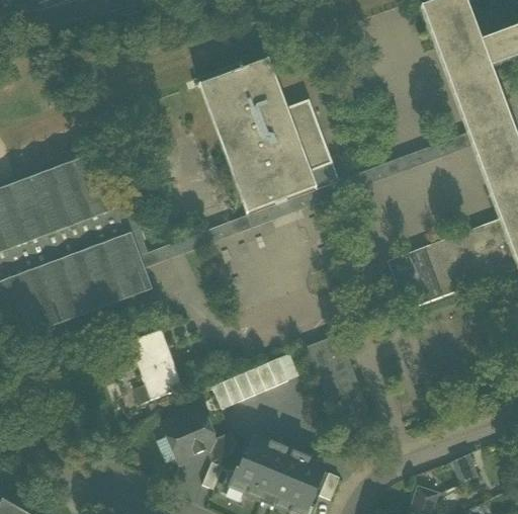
[(472,147),(499,219),(517,267),(517,269),(517,268),(517,145),(489,67),(480,41),(464,0),(440,0),(421,7),(466,132),(472,147)]
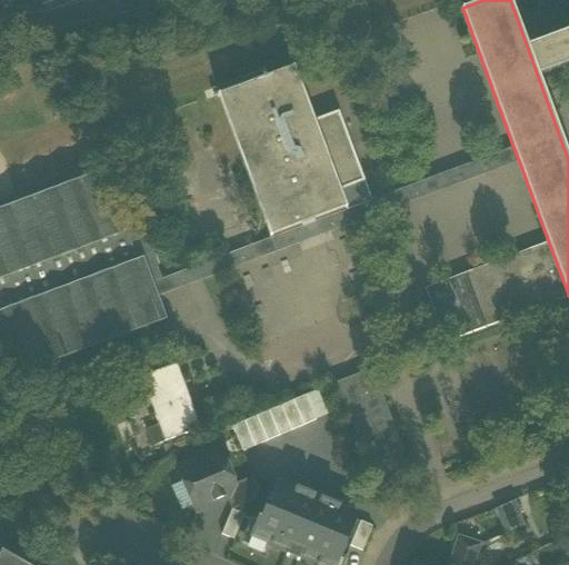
[(568,29),(527,46),(537,73),(568,61),(568,29)]
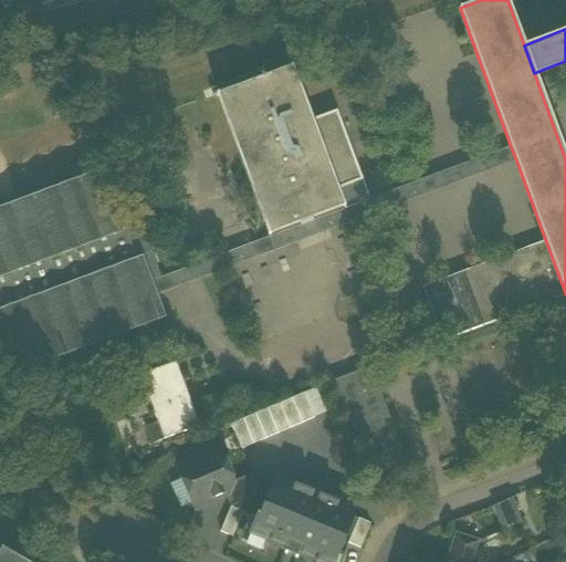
[(336,108),(312,117),(292,64),(291,64),(290,64),(218,91),(218,92),(216,92),(269,232),(270,232),(343,205),(344,205),(337,187),(362,178),(336,108)]
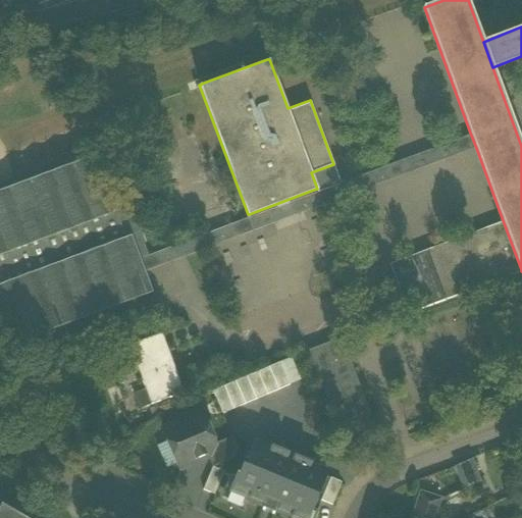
[(132,204),(118,209),(142,273),(476,148),(470,133),(341,182),(333,164),(311,172),(317,189),(318,190),(150,252),(132,204)]
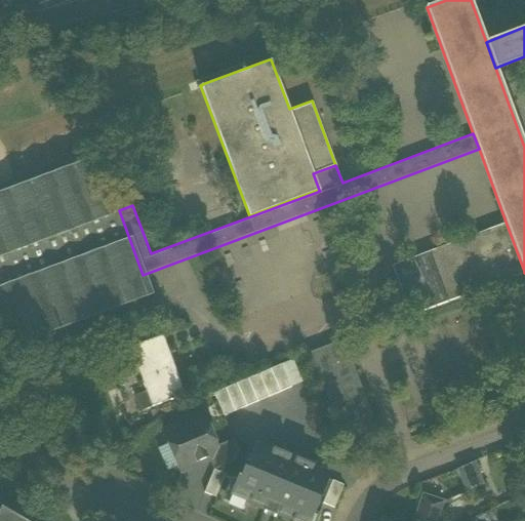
[(0,197),(0,292),(18,341),(150,292),(143,275),(119,210),(101,160),(0,197)]
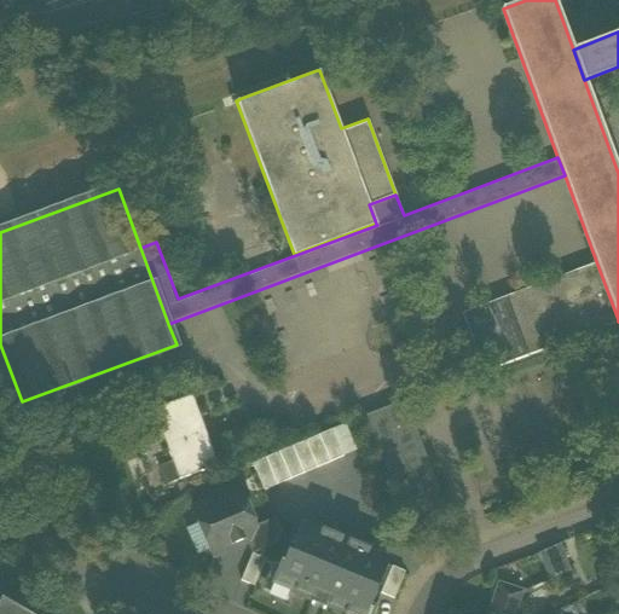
[(484,369),(618,319),(596,261),(462,311),(484,369)]
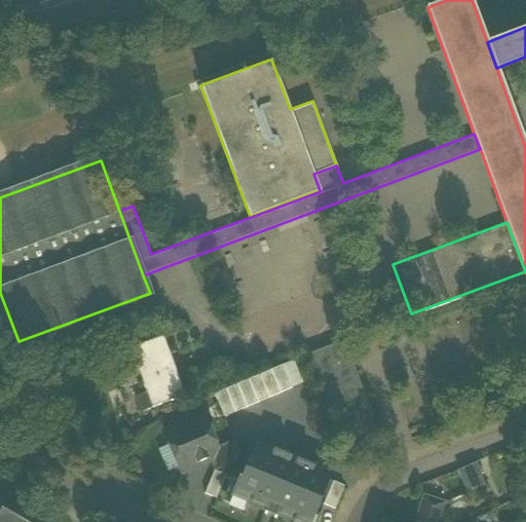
[(144,378),(154,405),(186,394),(164,336),(137,346),(148,377),(144,378)]
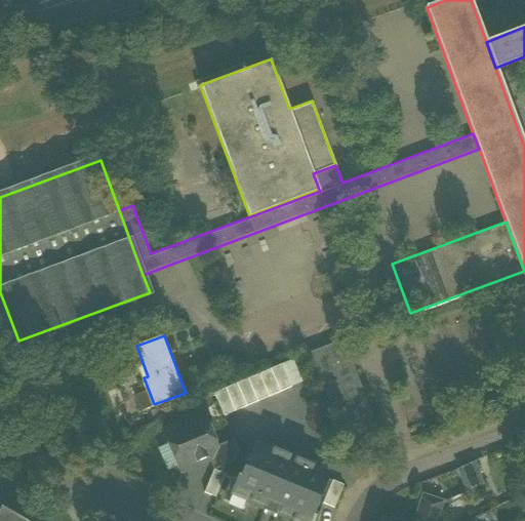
[(331,341),(312,347),(317,364),(337,357),(331,341)]
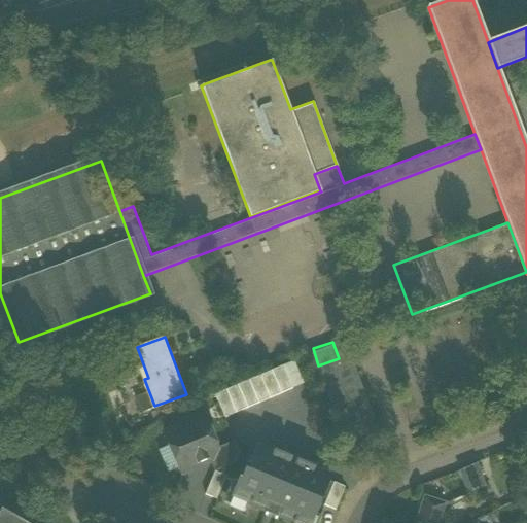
[(133,348),(144,379),(148,378),(137,347),(133,348)]
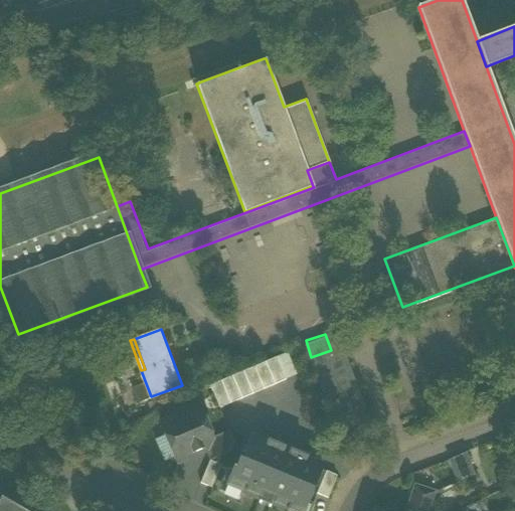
[(209,383),(219,405),(286,377),(276,354),(209,383)]
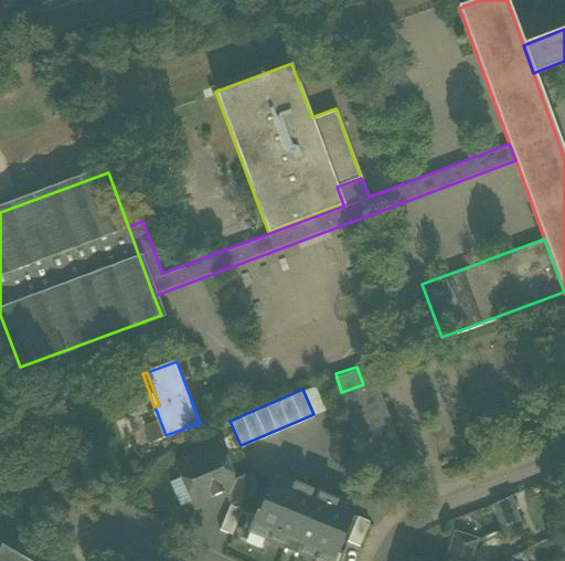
[(148,438),(159,436),(152,411),(141,413),(148,438)]
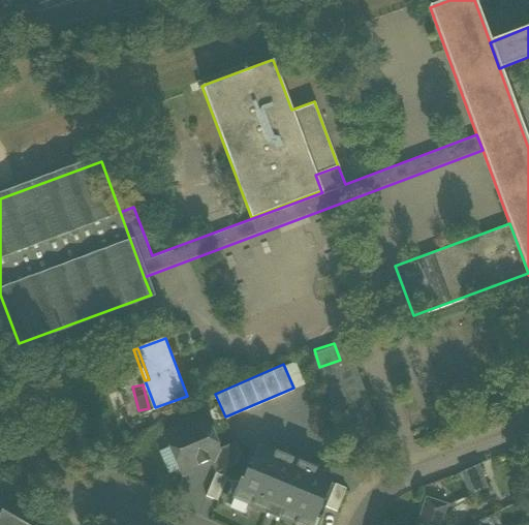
[(165,434),(182,471),(210,460),(211,459),(217,448),(204,418),(196,421),(190,418),(174,425),(170,432),(165,434)]
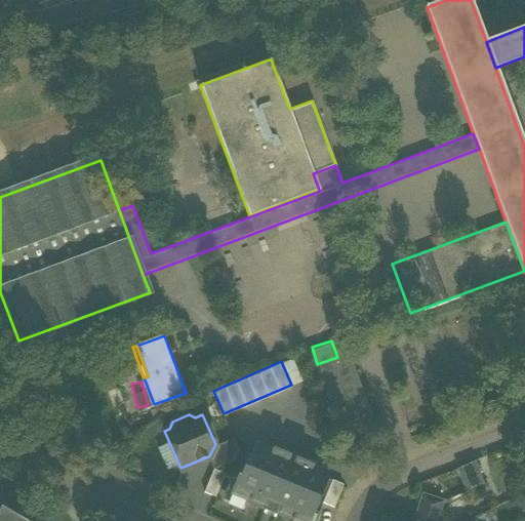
[(234,458),(239,448),(234,436),(215,444),(209,455),(208,456),(213,468),(234,458)]
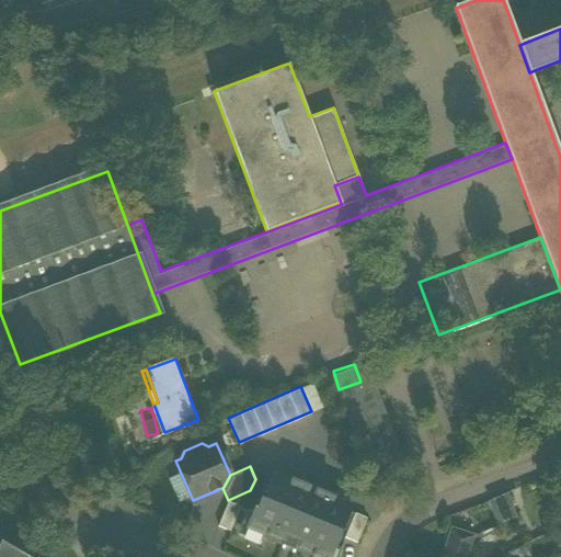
[(254,509),(247,529),(283,543),(282,546),(284,546),(285,543),(294,547),(293,550),(294,550),(295,548),(317,556),(330,556),(352,506),(338,500),(340,497),(287,476),(286,478),(274,474),(275,470),(273,470),(258,510),(254,509)]
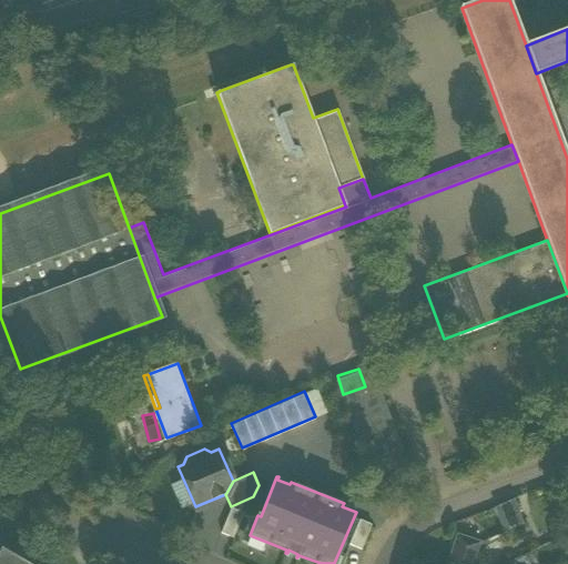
[(492,505),(501,532),(524,521),(515,497),(492,505)]
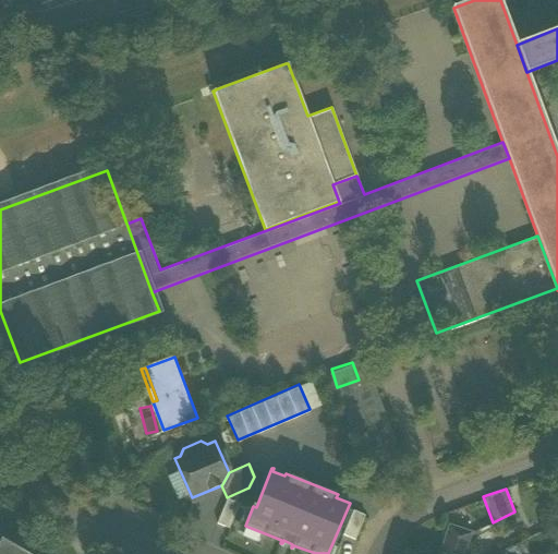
[(217,521),(229,526),(239,502),(227,497),(217,521)]
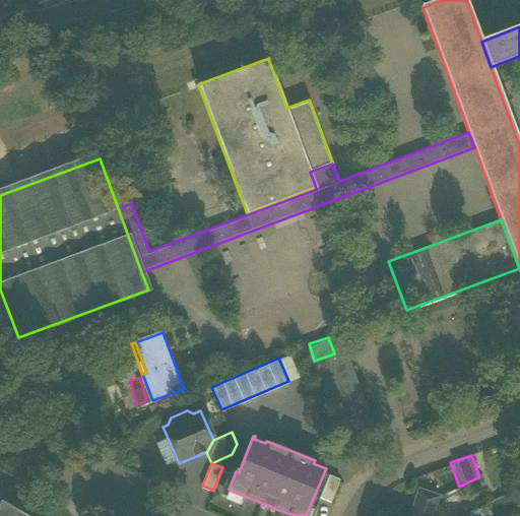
[(319,496),(330,501),(340,478),(329,473),(319,496)]
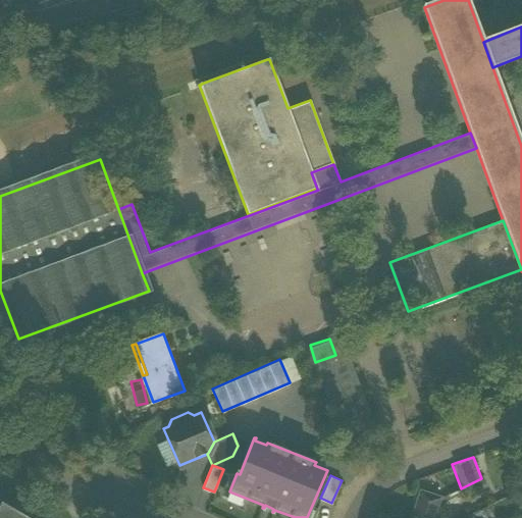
[(420,488),(410,517),(433,517),(435,516),(441,496),(420,488)]
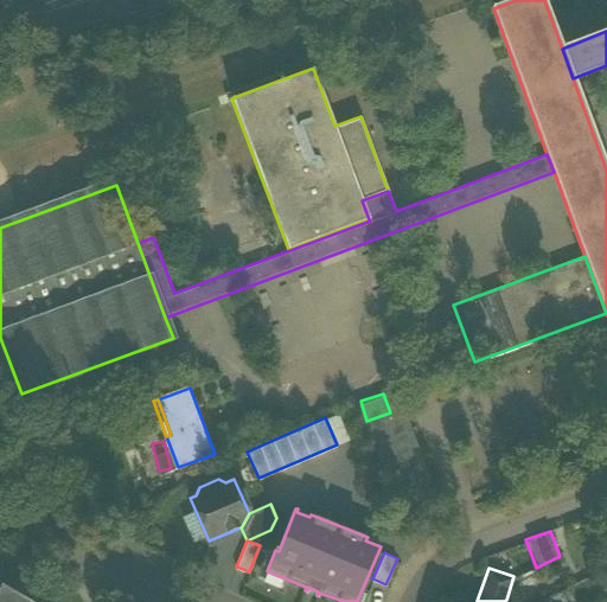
[(0,601),(32,601),(2,584),(0,587),(0,601)]
